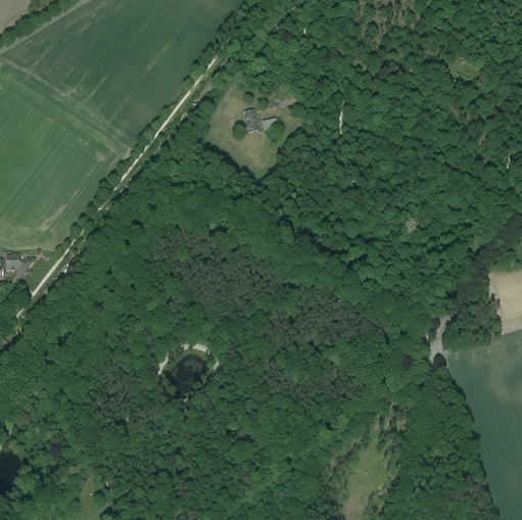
[(208,89),(215,83),(209,78),(204,84),(208,89)]
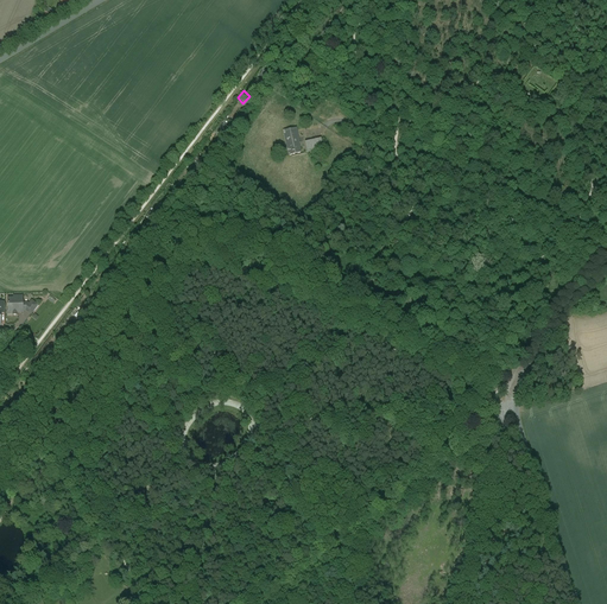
[(295,125),(282,127),(288,153),(299,150),(297,141),(298,141),(295,125)]
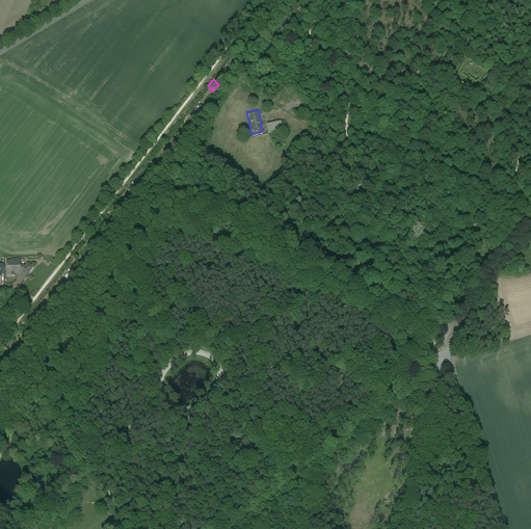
[(280,120),(266,123),(268,130),(282,127),(280,120)]
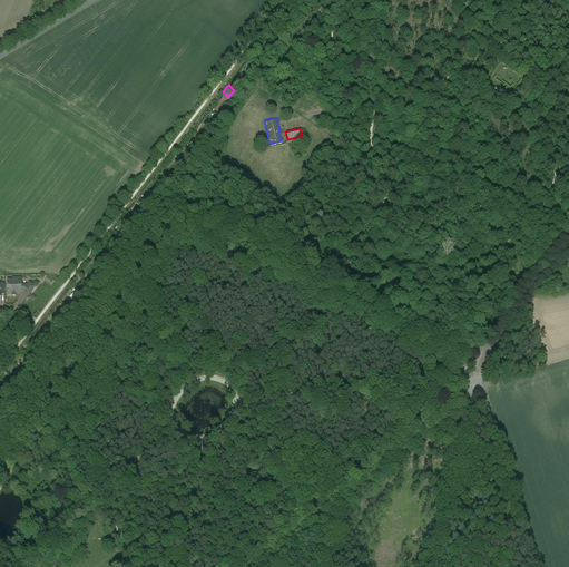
[(20,282),(20,275),(15,276),(15,277),(7,277),(7,287),(10,287),(10,293),(16,293),(16,290),(20,290),(20,289),(22,287),(27,283),(26,283),(25,282),(20,282)]
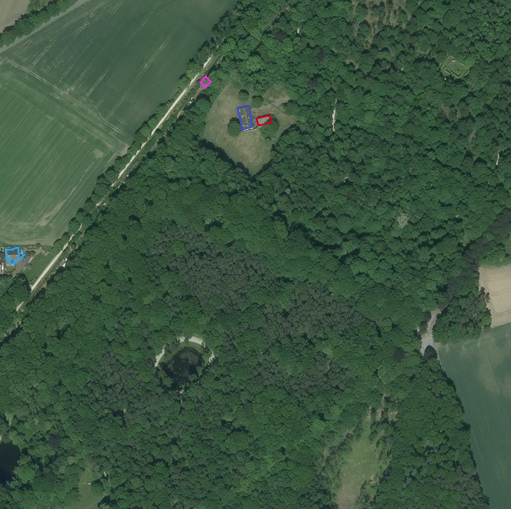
[(31,255),(26,251),(23,254),(24,254),(20,258),(25,262),(31,255)]
